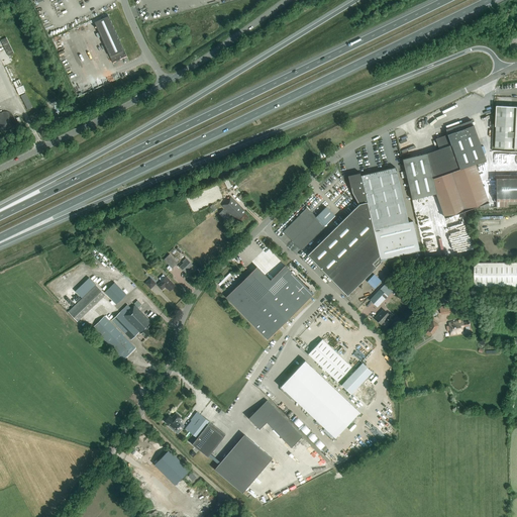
[(128,56),(110,16),(95,22),(114,62),(117,61),(118,62),(121,60),(121,59),(128,56)]
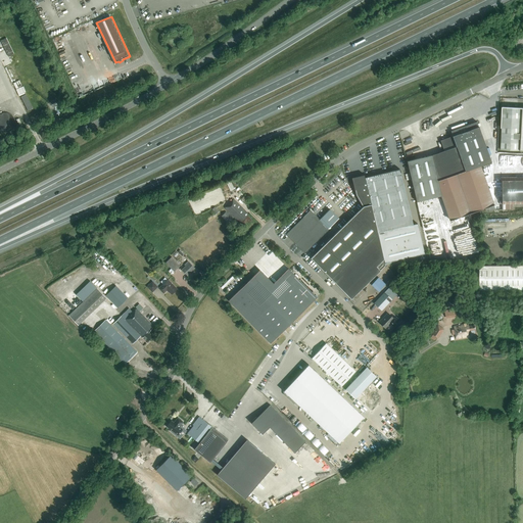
[(27,110),(32,108),(26,94),(20,96),(27,110)]
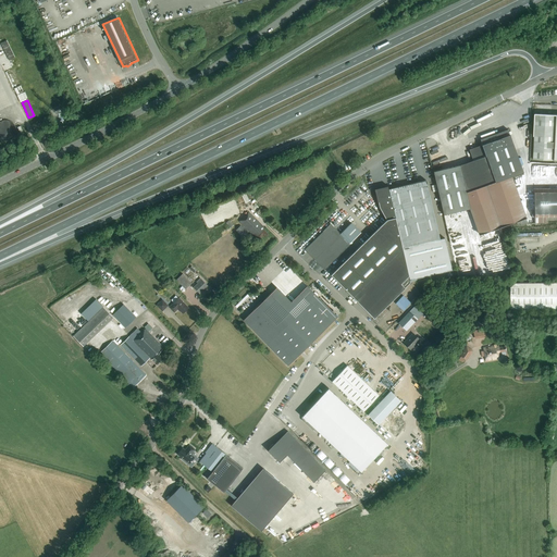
[(533,160),(554,161),(556,161),(556,114),(556,115),(535,114),(533,160)]
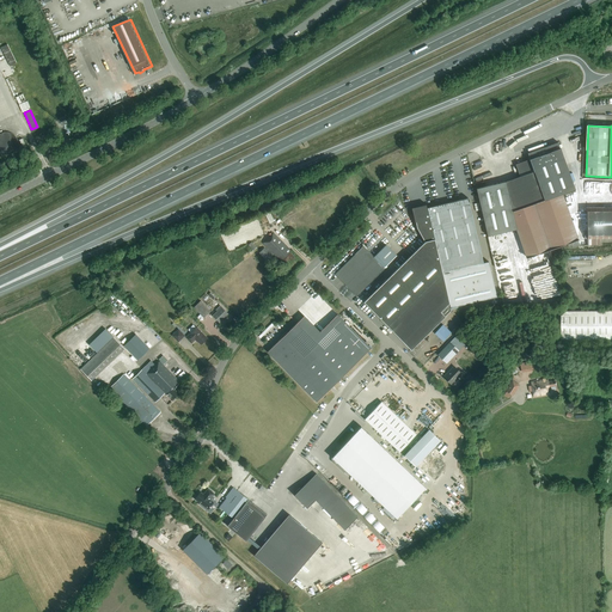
[(488,236),(516,230),(526,258),(567,244),(568,248),(571,246),(573,248),(580,245),(577,240),(579,239),(562,194),(574,189),(558,142),(527,153),(530,159),(516,166),(520,178),(476,189),(488,236)]
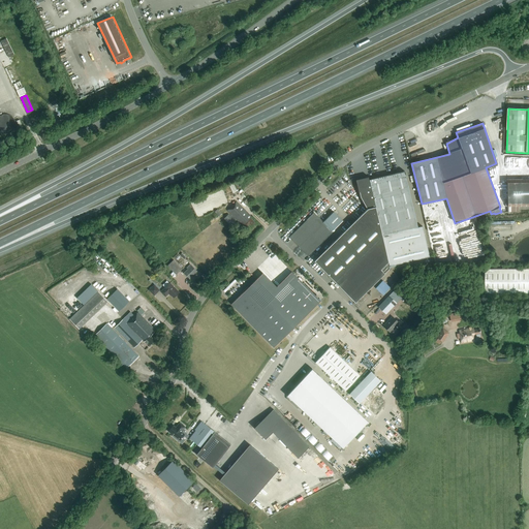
[(344,278),(338,284),(354,302),(389,269),(389,267),(430,256),(423,226),(417,227),(405,172),(369,180),(368,177),(356,180),(360,191),(361,191),(362,195),(372,214),(376,213),(381,235),(341,275),(344,278)]
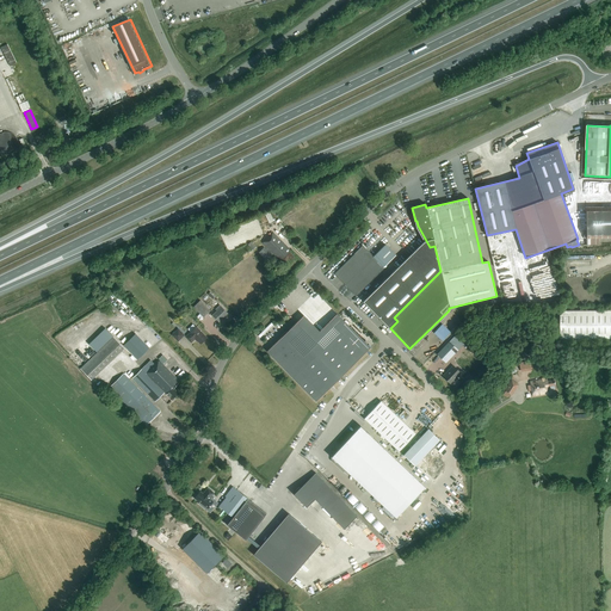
[(610,205),(586,207),(586,239),(610,238),(610,205)]
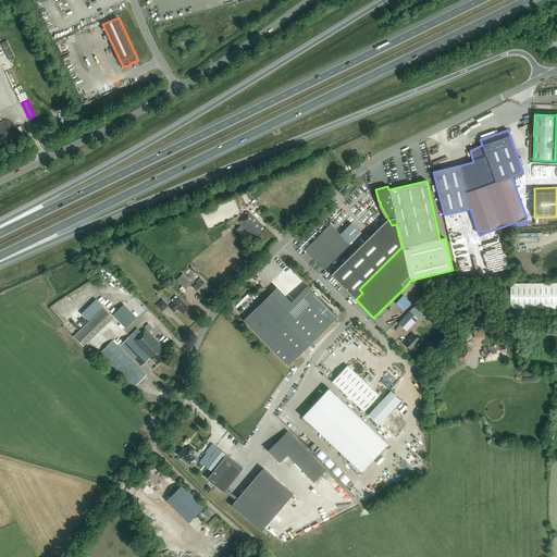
[(264,237),(268,234),(263,230),(264,229),(249,212),(239,222),(252,235),(254,235),(258,239),(262,235),(264,237)]
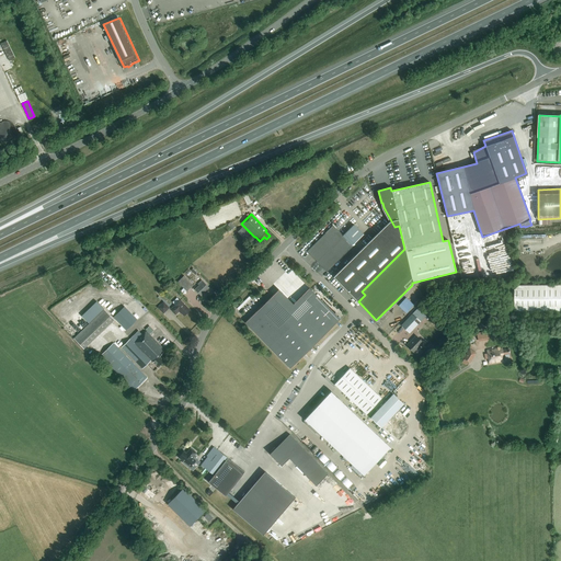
[(307,251),(327,272),(353,247),(353,245),(364,235),(354,225),(353,226),(344,217),(339,222),(341,225),(336,229),(333,226),(307,251)]
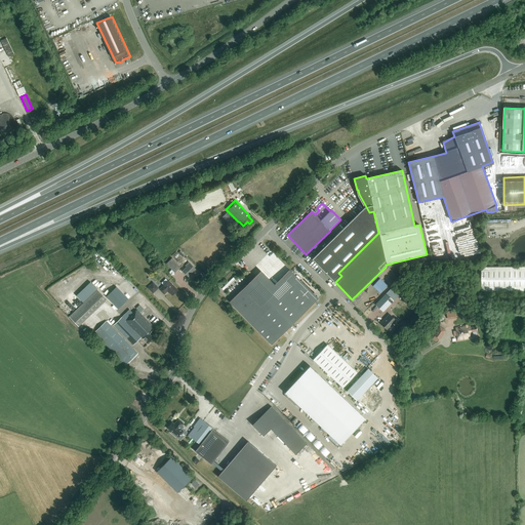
[(229,224),(234,219),(227,212),(223,217),(229,224)]
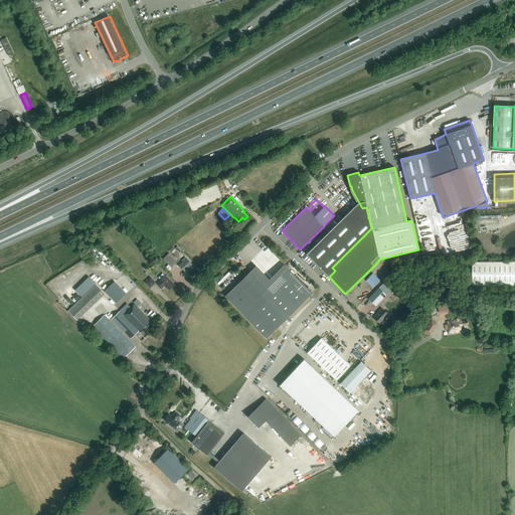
[(497,218),(477,218),(477,232),(497,232),(497,218)]
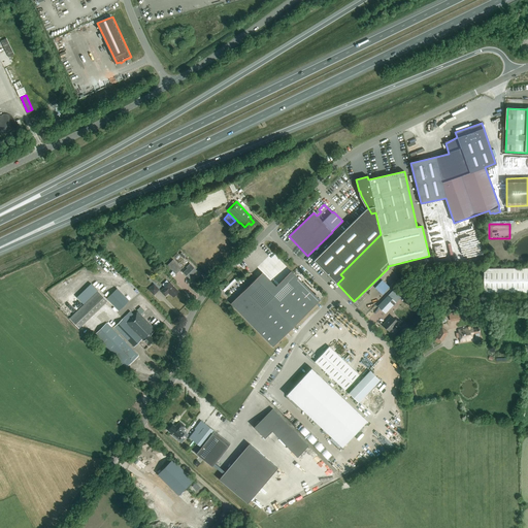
[(182,268),(173,259),(167,265),(175,274),(182,268)]
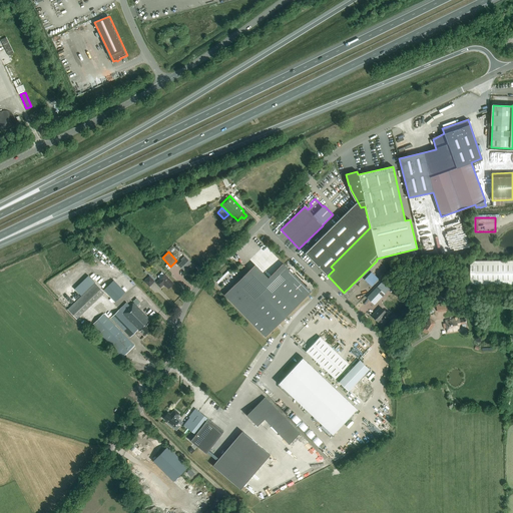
[(183,270),(190,263),(184,257),(181,260),(182,261),(178,265),(183,270)]
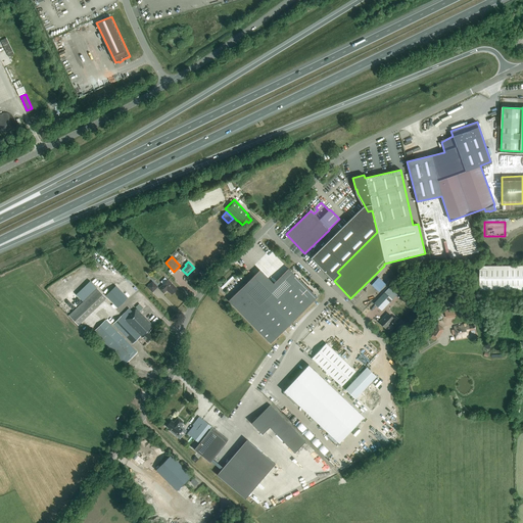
[(480,290),(522,289),(522,266),(480,266),(480,290)]
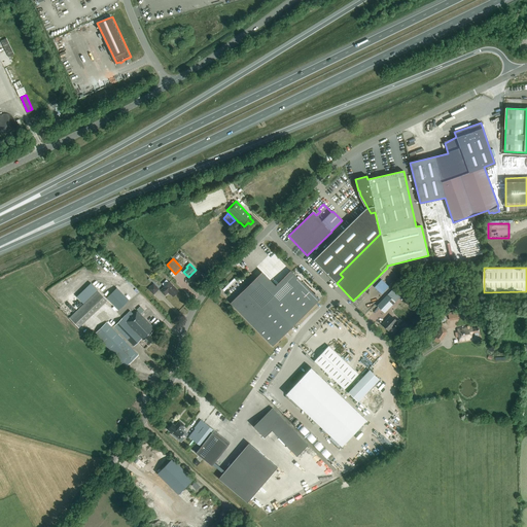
[(276,286),(262,272),(231,303),(273,346),(319,301),(291,272),(276,286)]
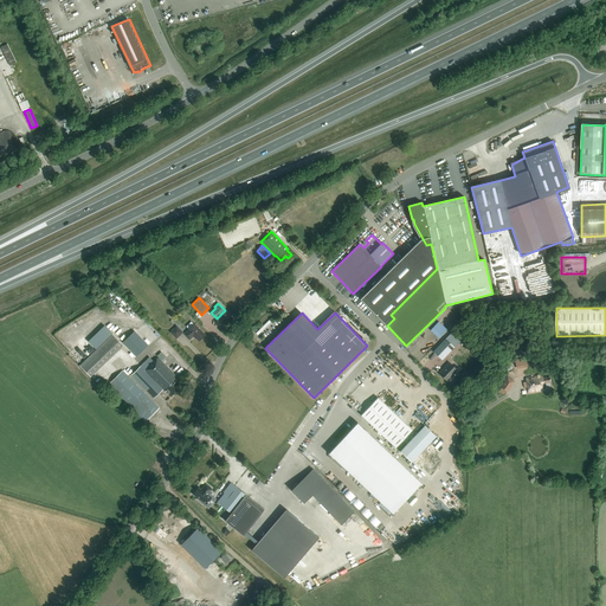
[(438,321),(429,330),(438,339),(446,329),(438,321)]
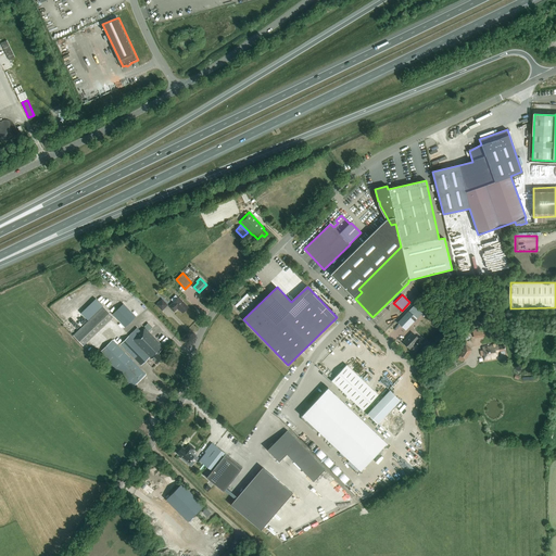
[(173,303),(169,306),(174,312),(178,307),(182,313),(188,307),(178,298),(173,303)]
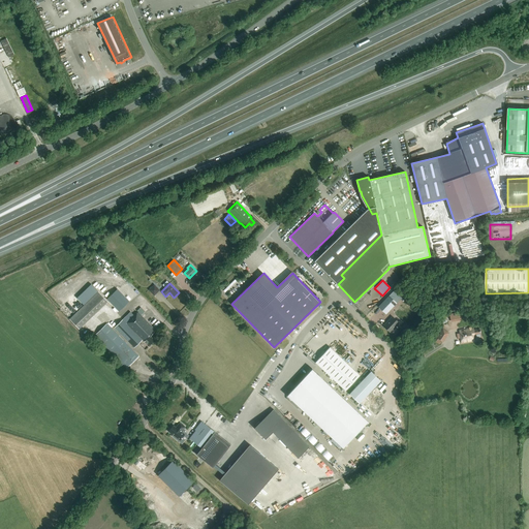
[(149,290),(154,296),(160,289),(154,284),(149,290)]
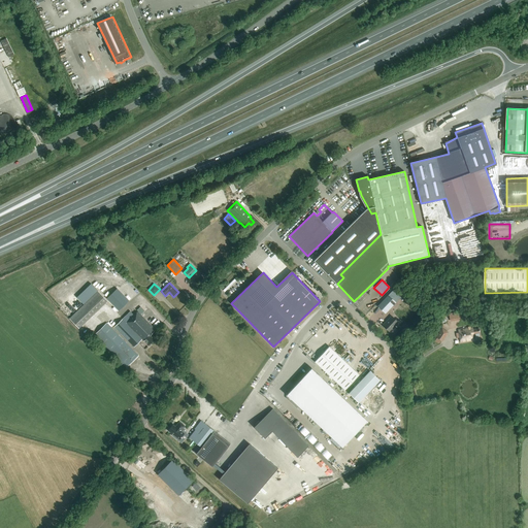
[(117,288),(106,298),(119,310),(129,300),(117,288)]
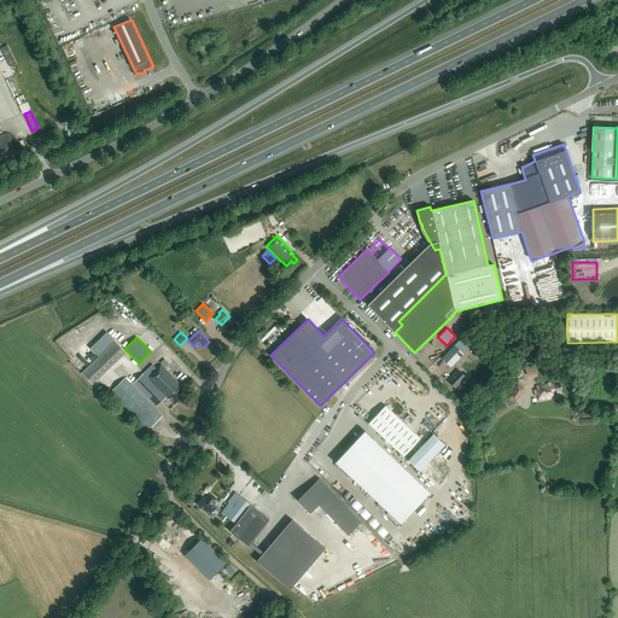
[(442,359),(450,367),(470,348),(460,339),(442,359)]
